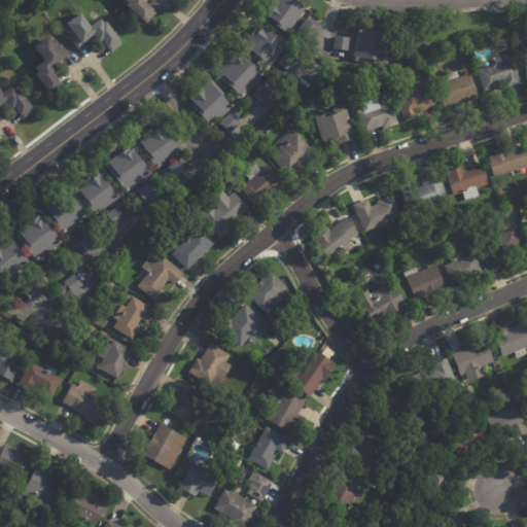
[(148,0),(146,2),(154,9),(152,11),(155,13),(146,23),(127,4),(129,2),(126,0),(148,0)]
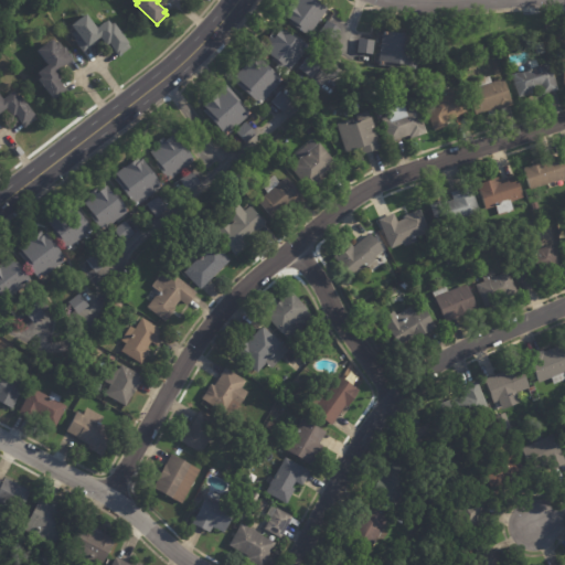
[(311,34),(309,36),(290,22),(292,20),(286,16),(297,0),(316,0),(329,9),(311,34)]
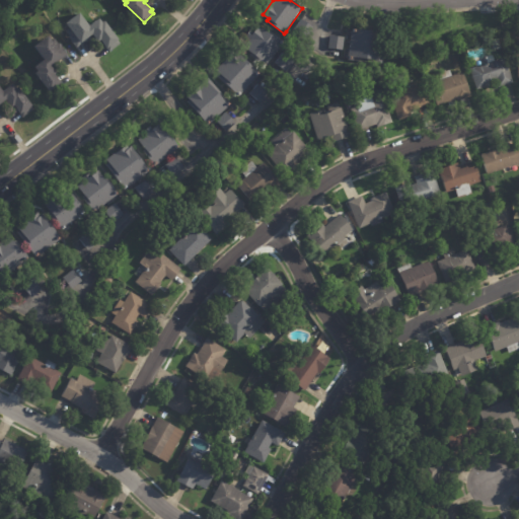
[(119,39),(118,40),(120,43),(109,51),(101,39),(98,41),(93,33),(76,47),(65,30),(70,26),(67,22),(80,12),(90,25),(99,18),(102,22),(105,20),(119,39)]
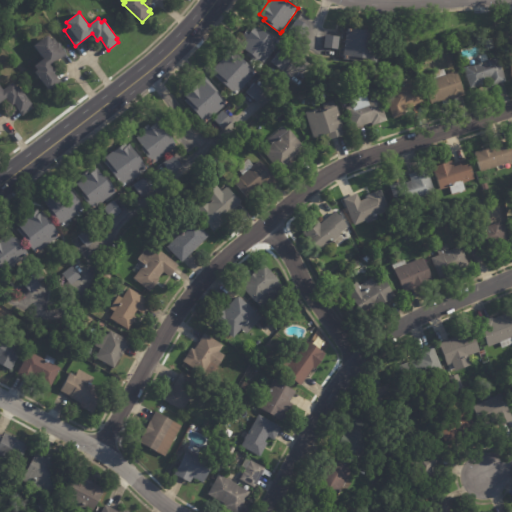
[(299,19),(309,27),(302,37),(290,29),(298,19),(299,19)]
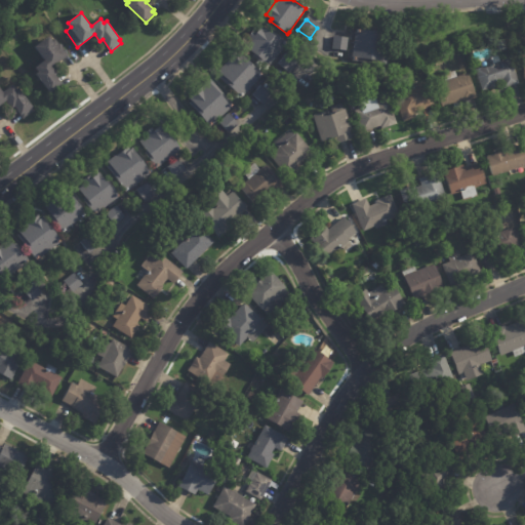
[(246,47),(251,41),(248,39),(255,30),(258,33),(264,26),(274,34),(275,32),(290,43),(270,69),(253,55),(254,53),(246,47)]
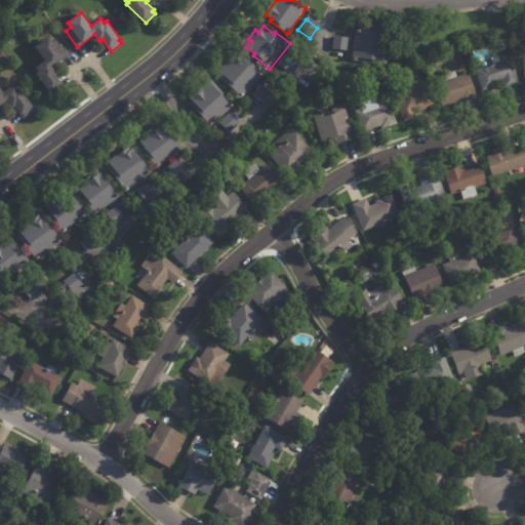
[(368,30),(392,32),(389,65),(353,61),(357,28),(368,30)]
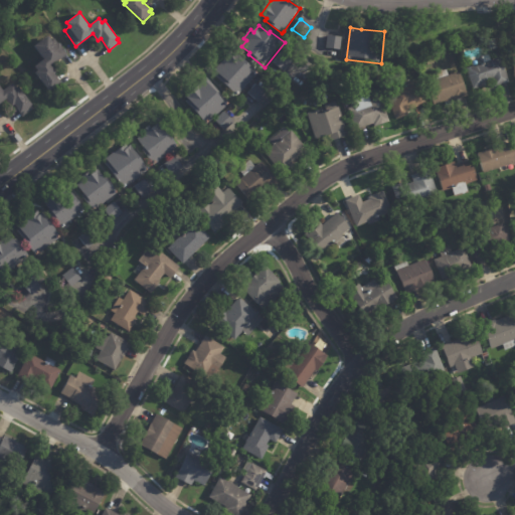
[(64,54),(65,54),(51,65),(56,72),(53,74),(59,83),(58,84),(59,87),(51,94),(34,73),(37,71),(33,67),(44,59),(34,47),(47,36),(50,39),(51,38),(56,44),(56,43),(64,54)]
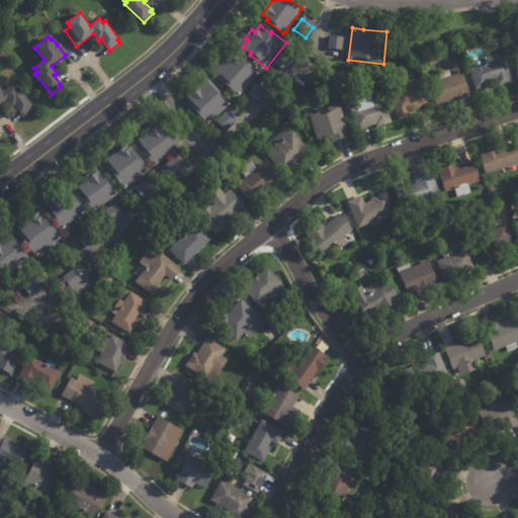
[(345,37),(344,51),(330,49),(331,36),(345,37)]
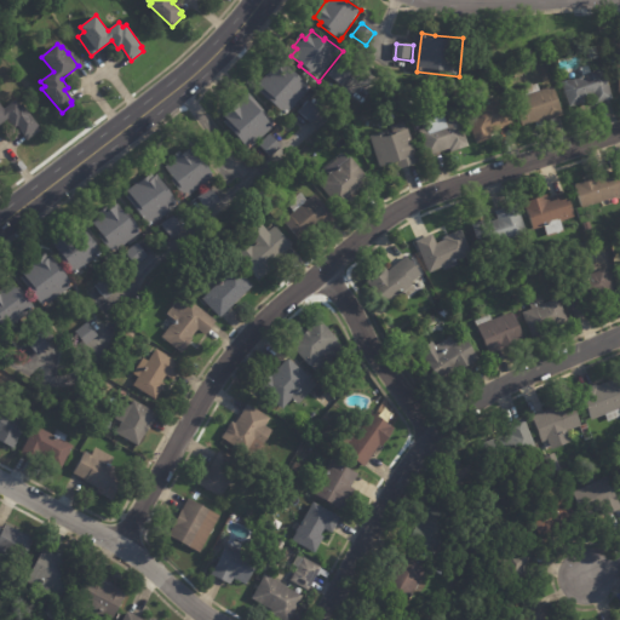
[(251,82),(270,59),(274,63),(276,61),(304,85),(280,114),(251,90),(253,85),(251,82)]
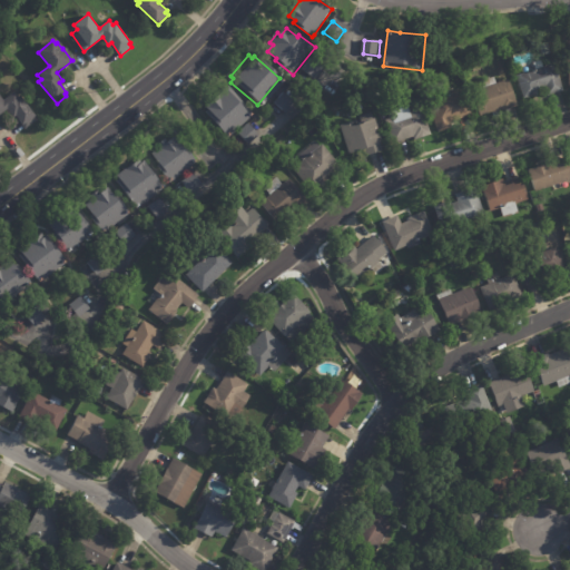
[(312,59),(324,69),(316,80),(304,70),(312,59)]
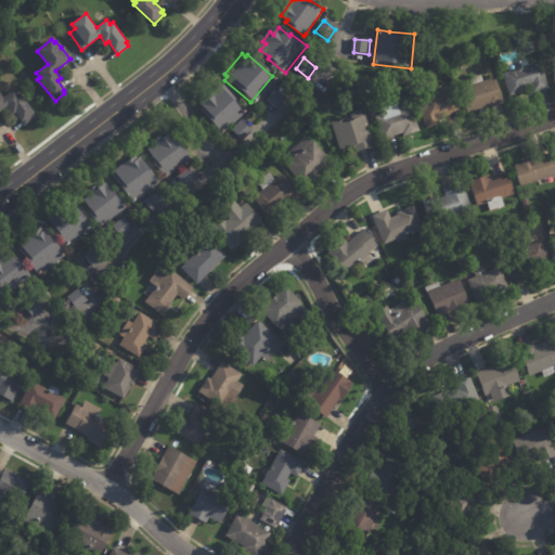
[(546,90),(536,93),(533,86),(527,88),(528,91),(512,95),(504,74),(523,67),(520,62),(529,59),(531,65),(542,61),(551,88),(546,90)]
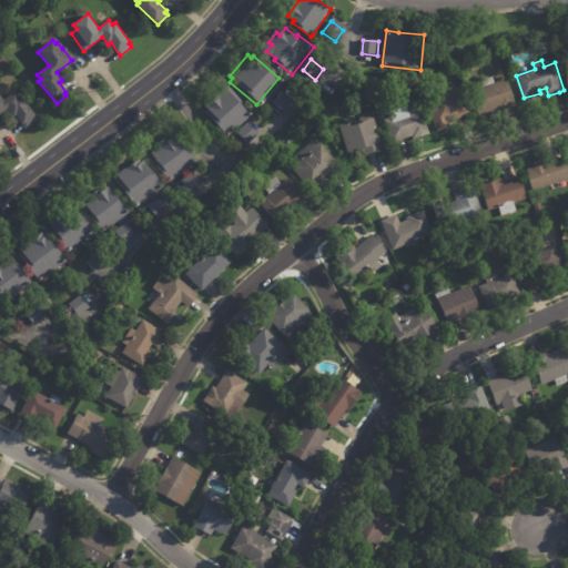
[(452,66),(458,63),(462,71),(454,73),(452,66)]
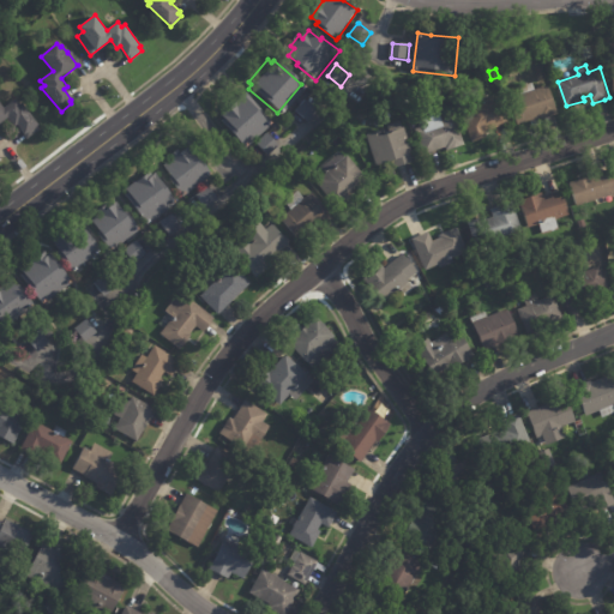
[(476,92),(453,100),(449,83),(471,76),(476,92)]
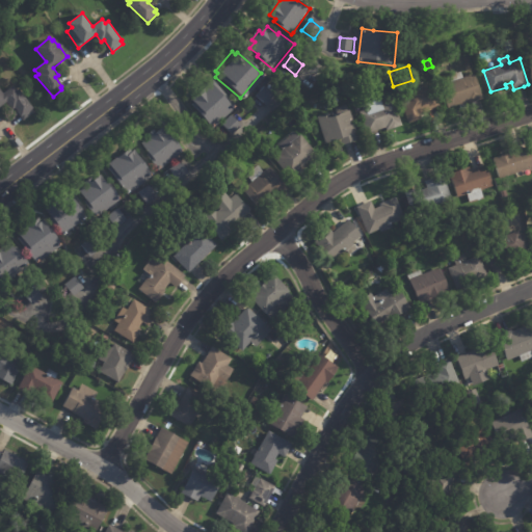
[(418,78),(416,71),(424,68),(426,76),(418,78)]
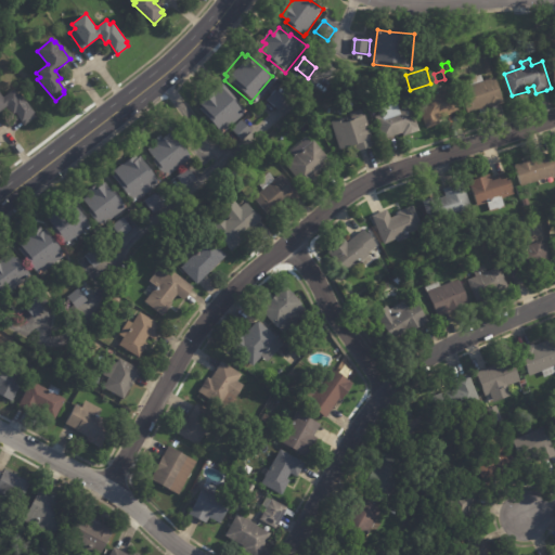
[(502,104),(490,108),(489,105),(468,113),(460,89),(470,86),(468,79),(481,75),(482,80),(497,76),(505,103),(502,104)]
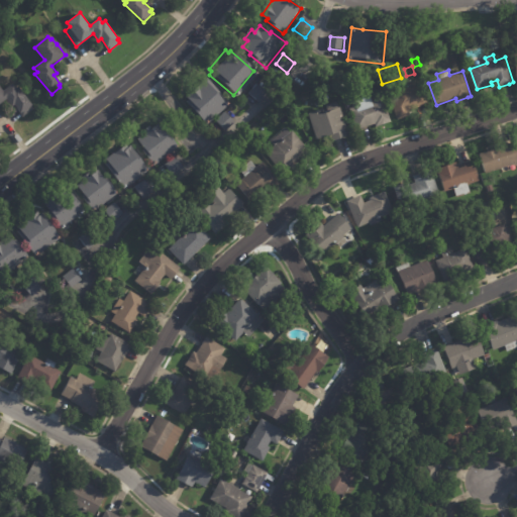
[(355,86),(349,88),(347,83),(349,82),(348,79),(352,78),(353,80),(355,79),(357,83),(354,84),(355,86)]
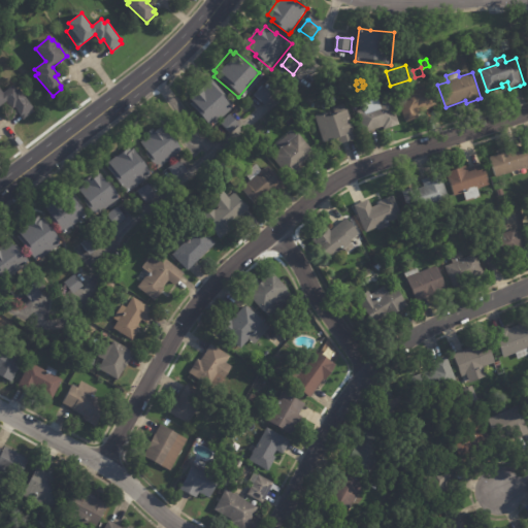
[(184,102),(187,100),(184,97),(203,80),(205,84),(208,80),(229,104),(204,126),(184,102)]
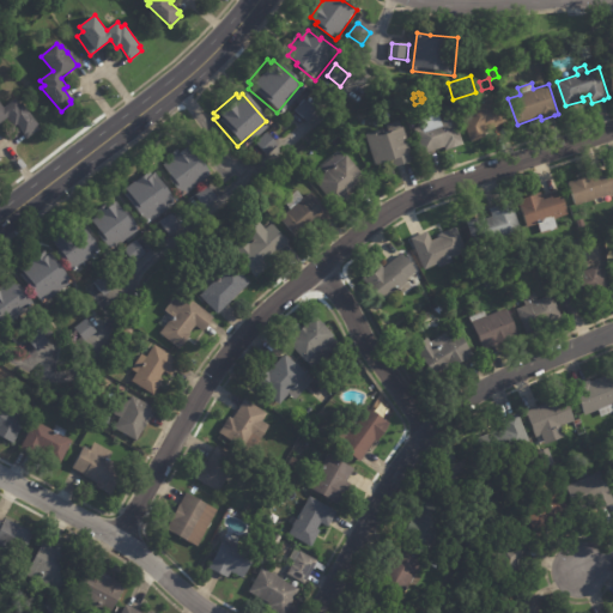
[(298,98),(310,108),(301,120),(287,109),(298,97),(298,98)]
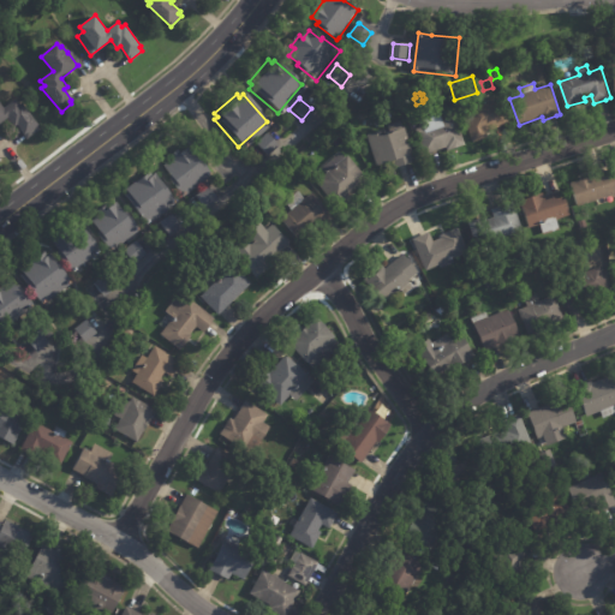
[(507,126),(475,138),(465,112),(502,97),(512,124),(507,126)]
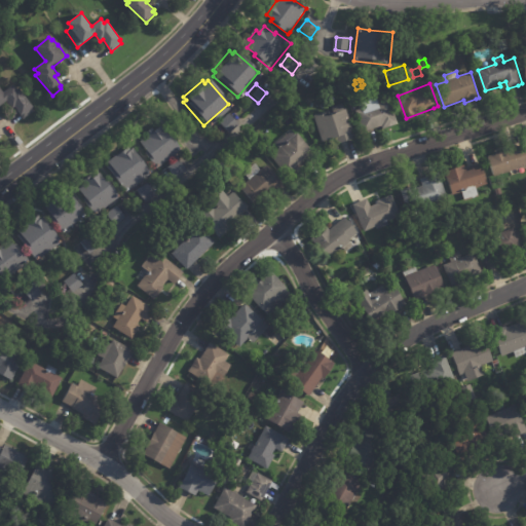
[(22,119),(19,115),(21,114),(15,107),(12,109),(7,101),(0,106),(0,87),(3,92),(13,86),(16,90),(20,87),(33,107),(32,108),(34,112),(23,120),(22,119)]
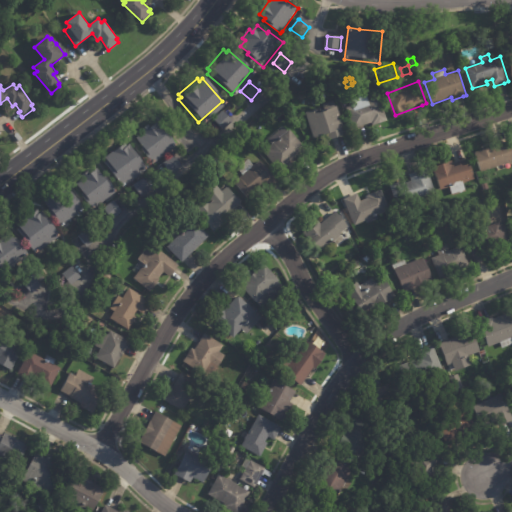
[(364,125),(354,129),(347,108),(356,105),(355,100),(366,96),(367,101),(381,97),(389,121),(374,126),(373,122),(364,125)]
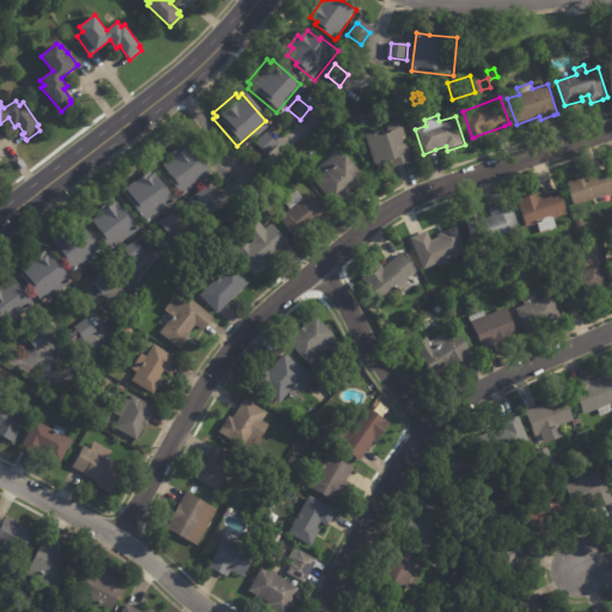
[(401,159),(384,165),(383,158),(368,161),(359,132),(380,124),(380,121),(395,116),(407,158),(401,159)]
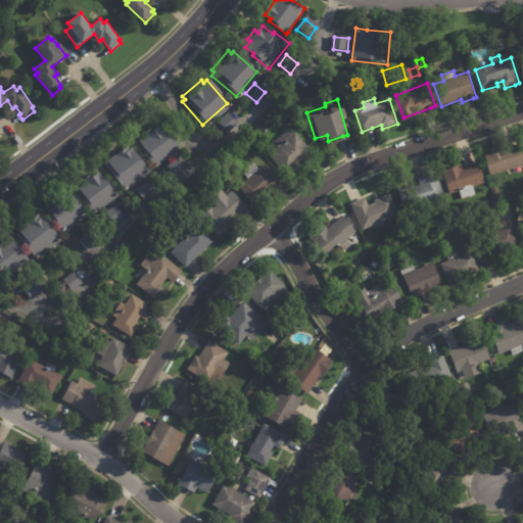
[(222,112),(231,123),(223,131),(212,120),(222,111),(222,112)]
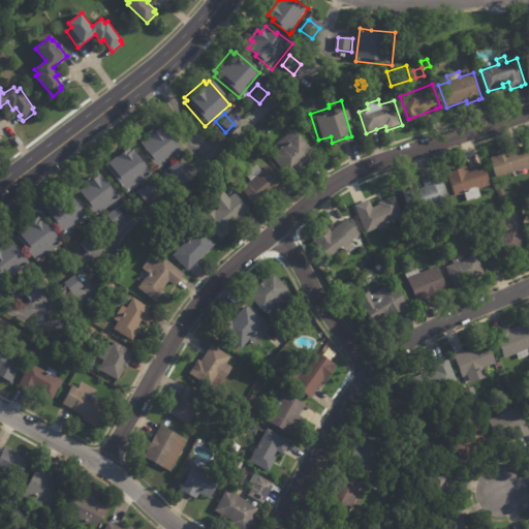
[(135,141),(142,136),(139,133),(148,127),(150,131),(157,126),(163,134),(165,132),(178,149),(152,168),(141,152),(143,151),(135,141)]
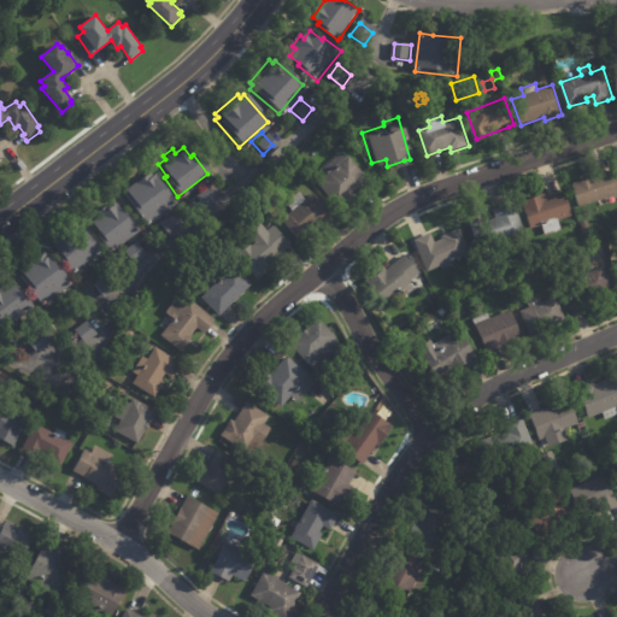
[(368,182),(339,206),(319,182),(329,174),(325,169),(344,153),(347,158),(350,156),(370,180),(368,182)]
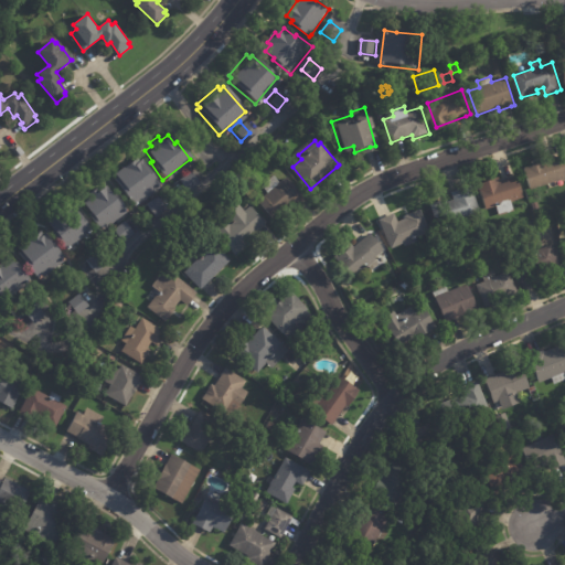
[(110,171),(131,155),(134,158),(138,155),(158,182),(130,202),(110,176),(113,173),(110,171)]
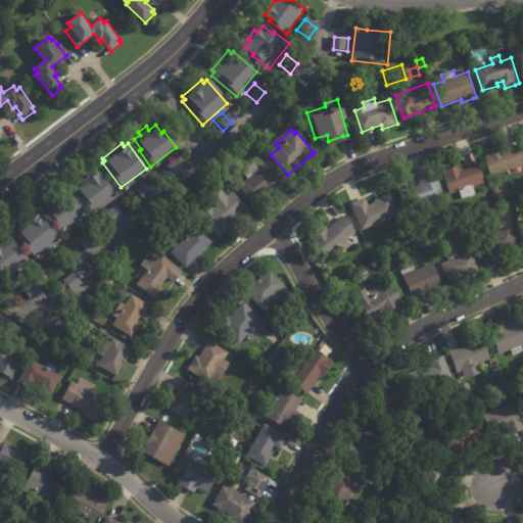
[(522,164),(521,165),(491,176),(485,156),(486,156),(485,155),(493,153),(504,149),(504,150),(520,144),(522,154),(522,164)]
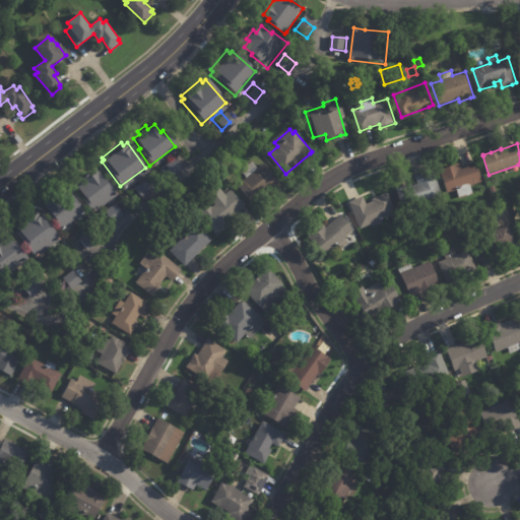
[(175,157),(183,169),(173,176),(165,166),(175,157)]
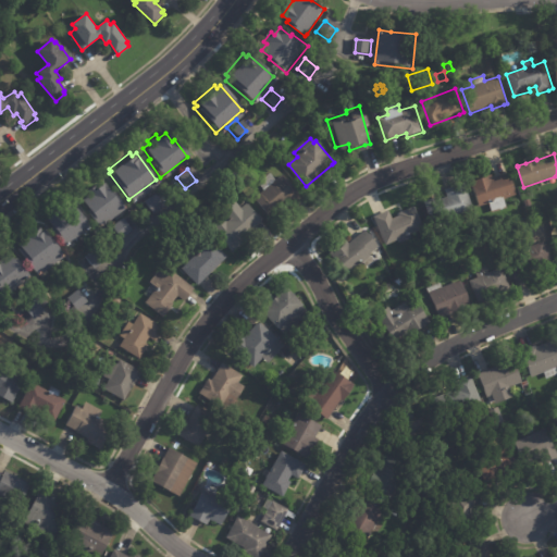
[(492,180),(508,173),(516,195),(479,207),(471,182),(491,175),(492,180)]
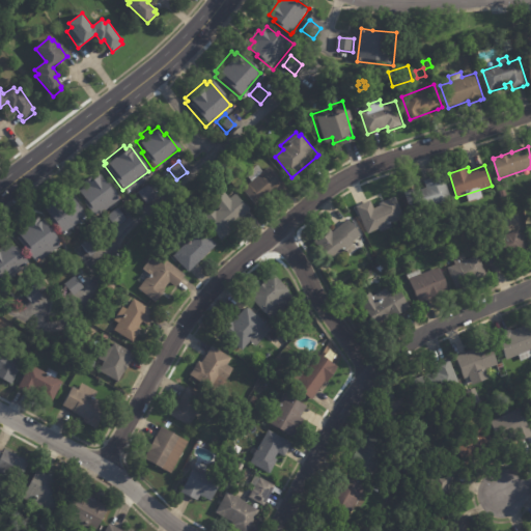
[(263,172),(270,167),(287,188),(260,210),(243,190),(252,182),(247,175),(258,166),(263,172)]
